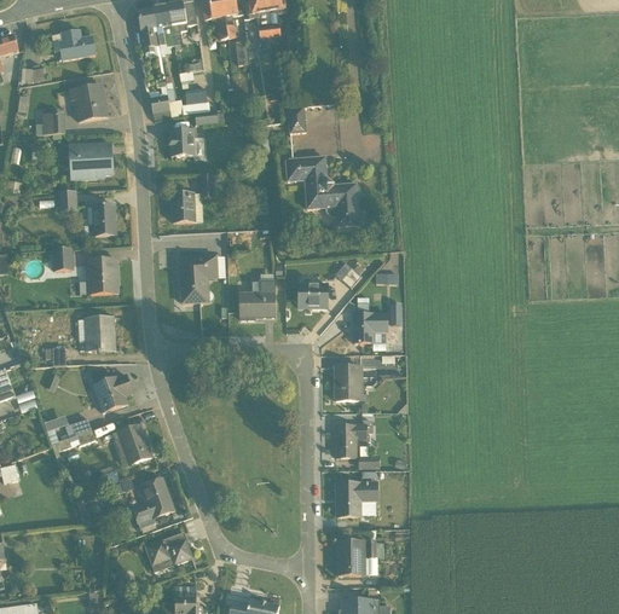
[(194,0),(166,4),(173,42),(175,50),(184,47),(180,30),(187,29),(186,25),(197,23),(194,0)]
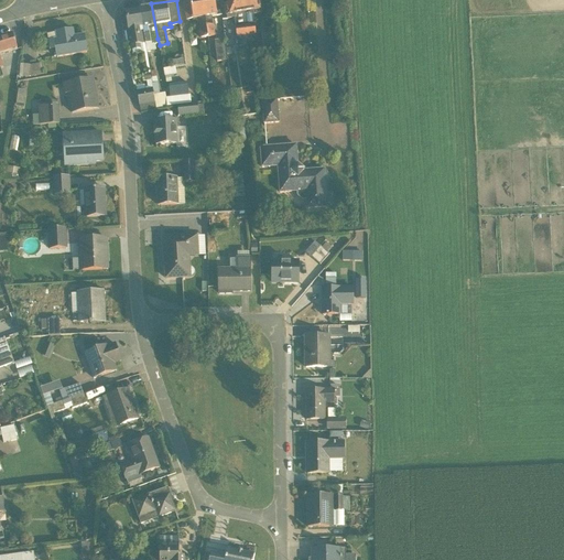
[(207,34),(202,0),(183,0),(186,18),(197,17),(199,35),(207,34)]
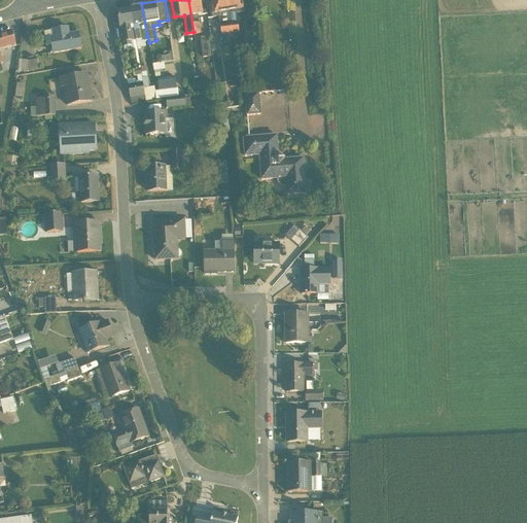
[(188,0),(194,32),(200,31),(198,13),(202,12),(200,0),(188,0)]
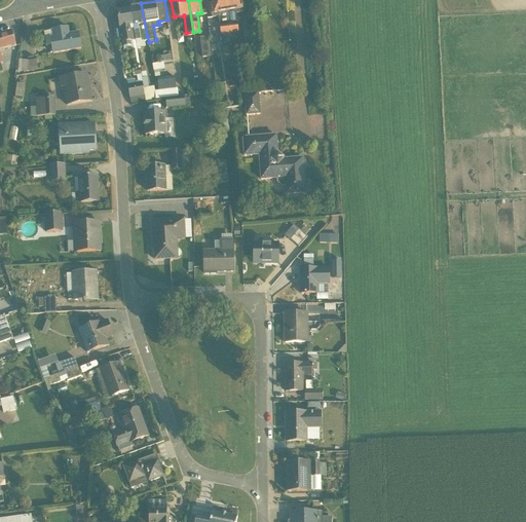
[(230,37),(225,0),(212,0),(213,2),(210,2),(211,13),(218,12),(220,32),(218,32),(219,39),(230,37)]
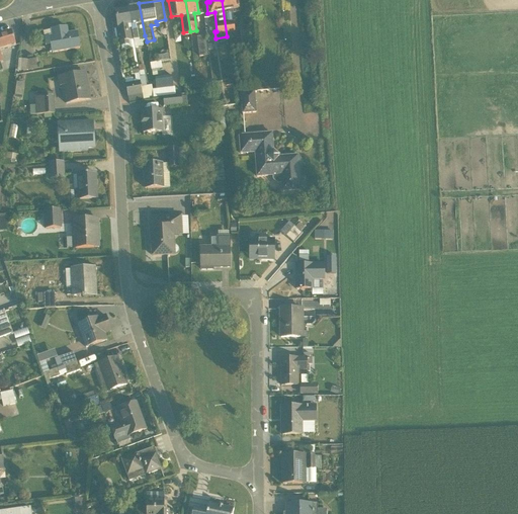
[(222,0),(227,36),(235,35),(232,10),(240,9),(239,0),(222,0)]
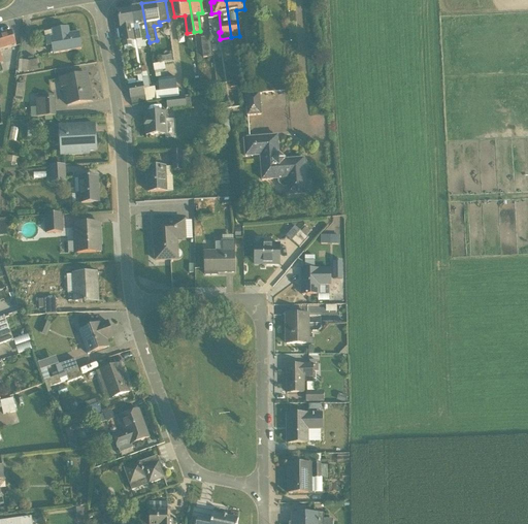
[(141,3),(130,5),(135,38),(147,36),(141,3)]
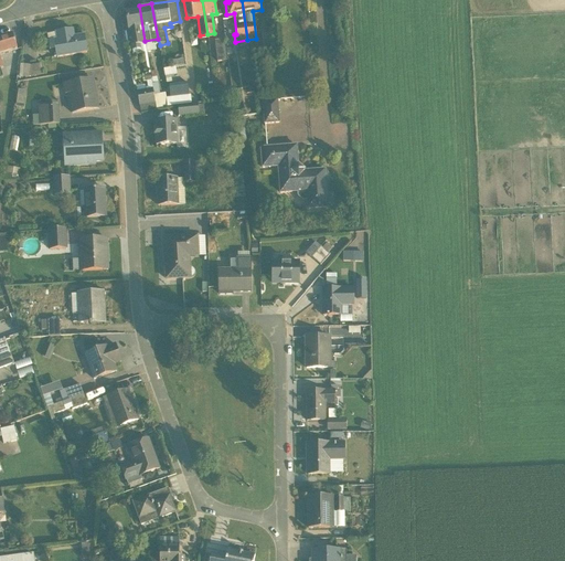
[(145,41),(139,6),(126,8),(128,27),(130,27),(132,46),(145,44),(145,41)]
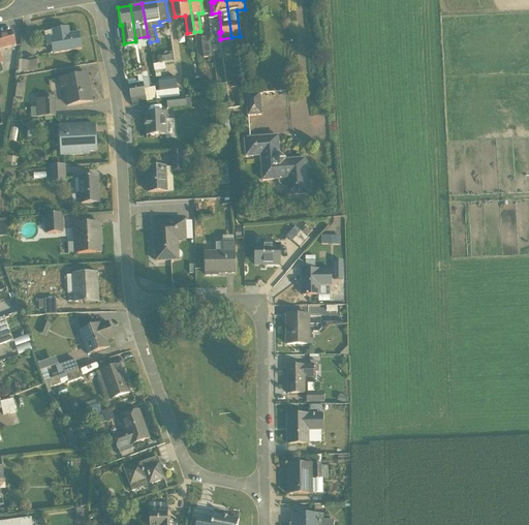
[(50,28),(53,51),(81,47),(78,30),(69,31),(68,25),(50,28)]
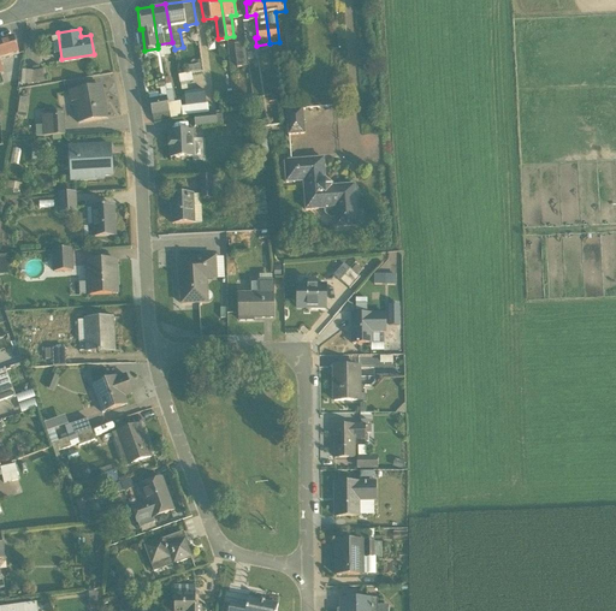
[(0,39),(0,55),(18,51),(13,35),(0,39)]
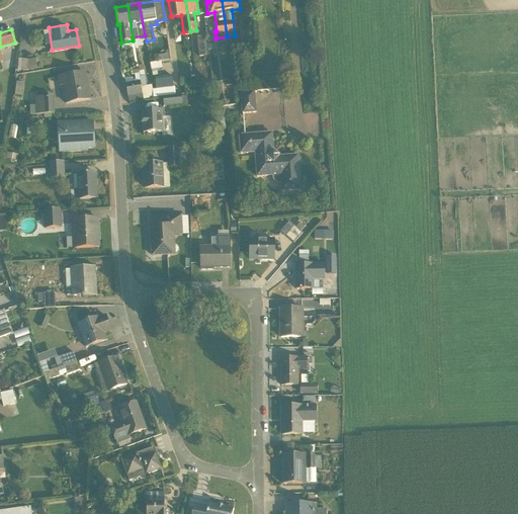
[(207,53),(205,33),(196,34),(199,54),(207,53)]
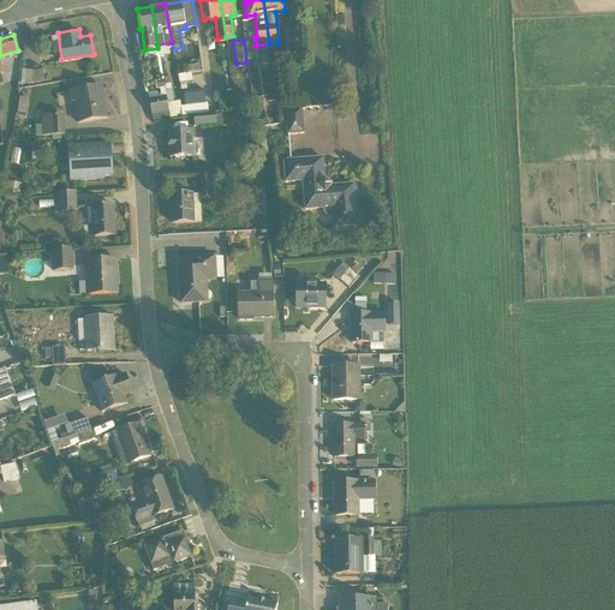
[(23,78),(46,77),(46,65),(23,65),(23,78)]
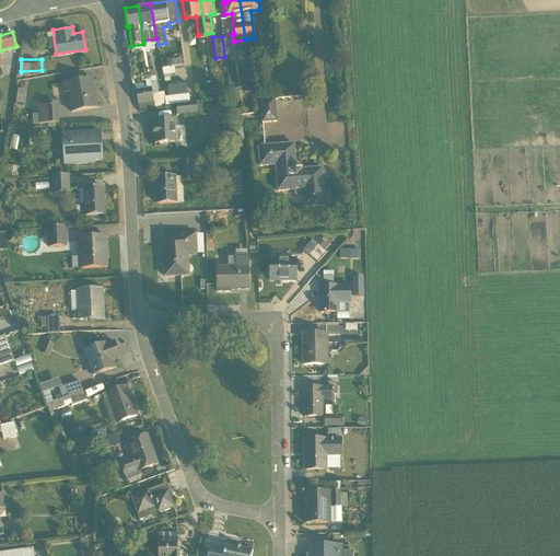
[(174,64),(162,66),(164,79),(170,78),(168,71),(175,70),(174,64)]
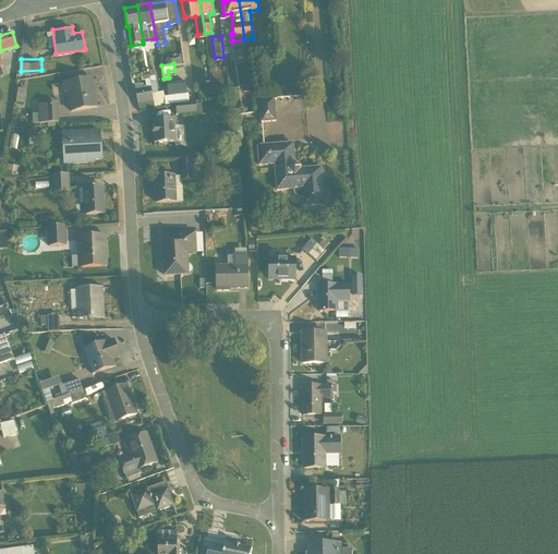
[(150,84),(154,104),(165,103),(164,94),(162,89),(158,89),(154,68),(148,69),(150,84)]
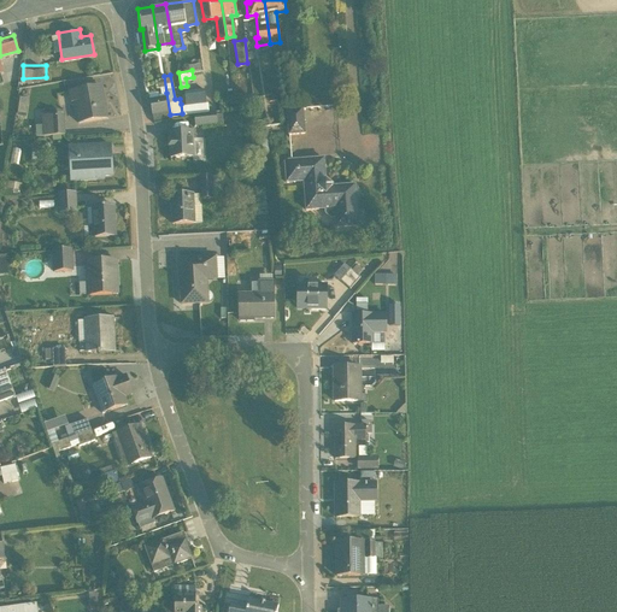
[(98,83),(68,89),(70,100),(72,99),(76,119),(106,113),(105,103),(101,104),(98,83)]
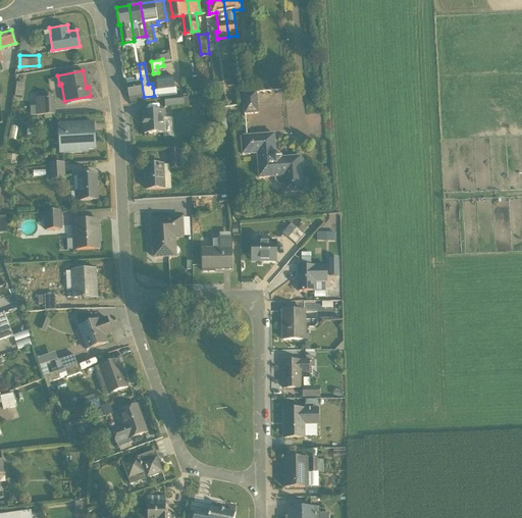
[(153,88),(154,96),(174,93),(171,73),(155,75),(157,87),(153,88)]
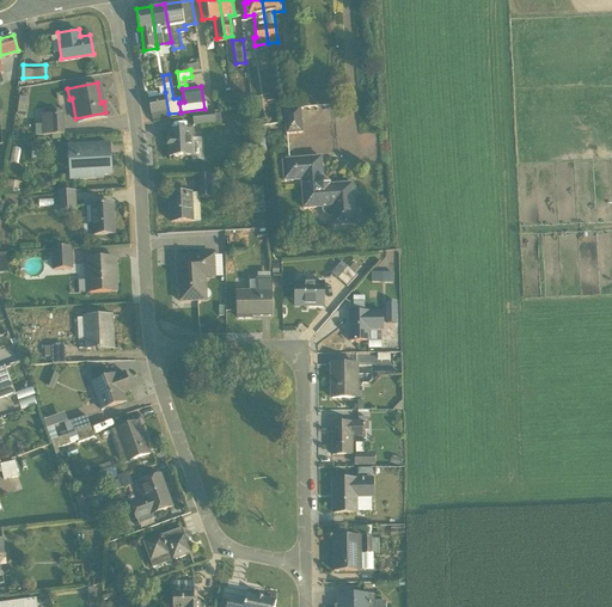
[(169,114),(165,92),(157,93),(155,89),(147,90),(153,117),(169,114)]
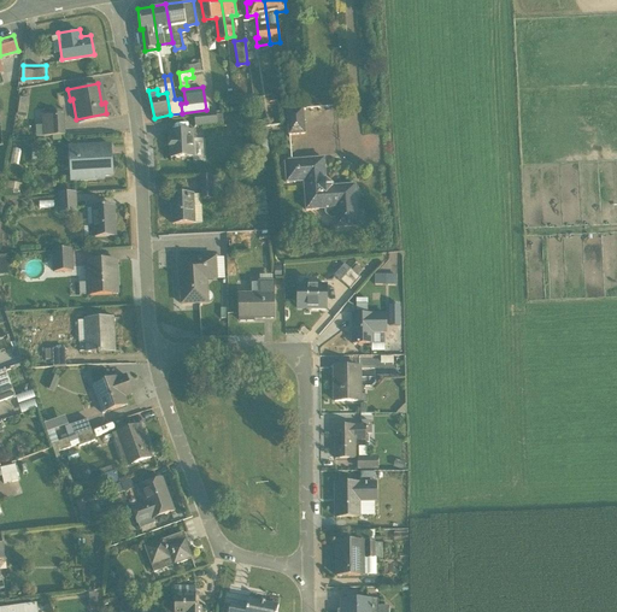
[(21,93),(19,109),(28,110),(29,93),(21,93)]
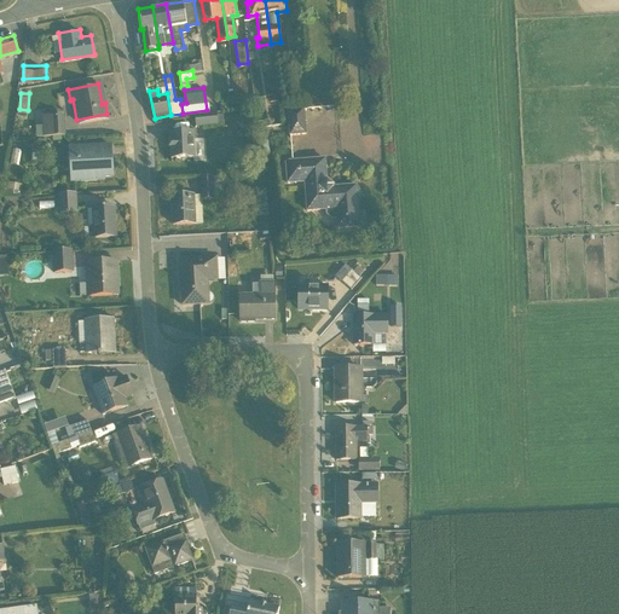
[(307,131),(307,104),(290,105),(290,131),(307,131)]
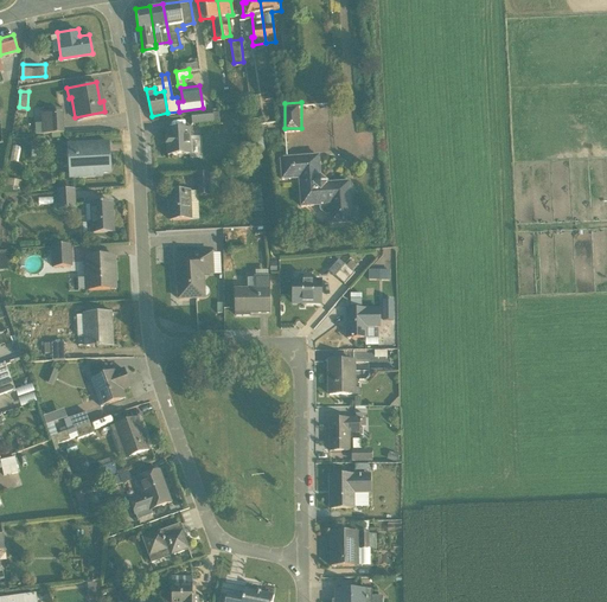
[(64,130),(63,110),(40,111),(40,120),(34,120),(36,130),(64,130)]
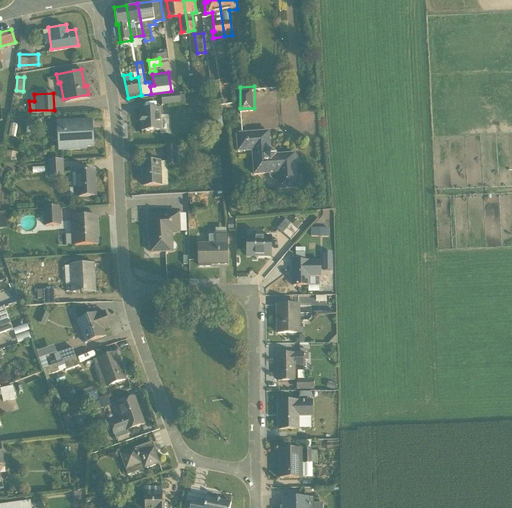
[(160,105),(139,106),(140,130),(161,129),(160,105)]
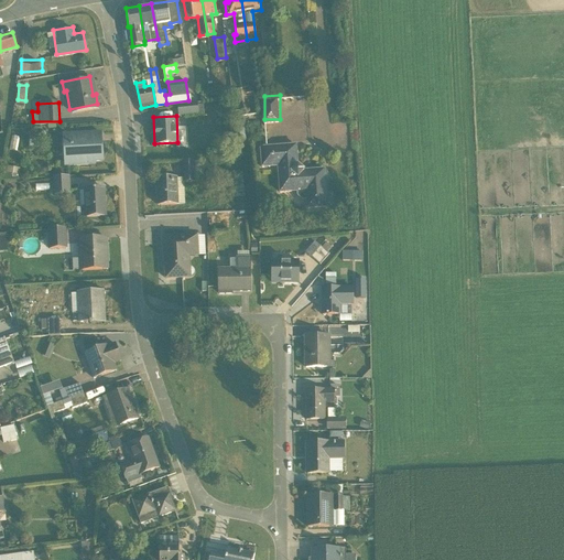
[(62,132),(64,162),(94,161),(94,158),(102,158),(100,130),(62,132)]
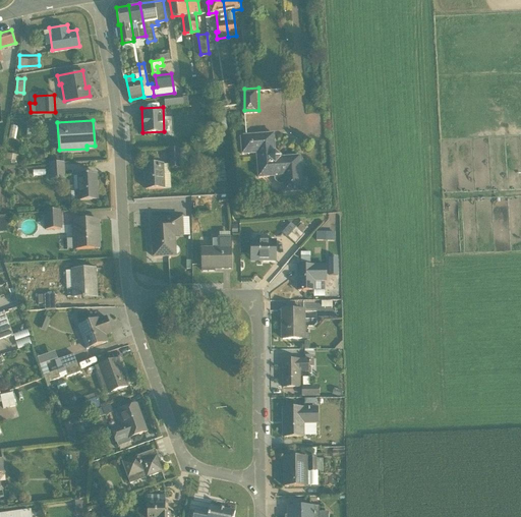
[(271,135),(240,137),(241,158),(256,157),(258,176),(280,174),(281,189),(302,188),(299,155),(273,157),(271,135)]
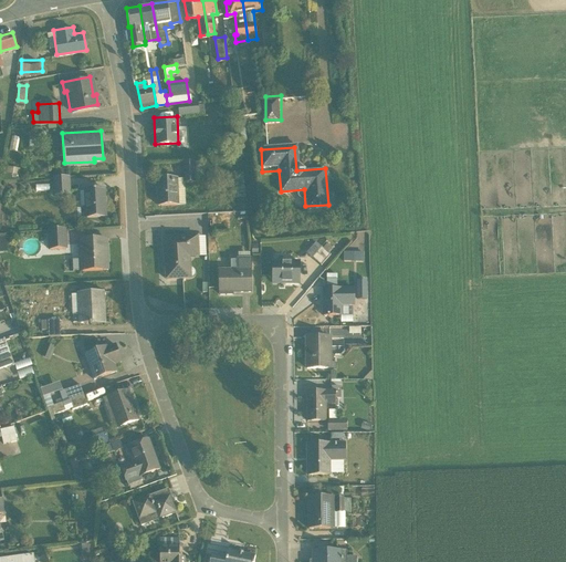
[(156,177),(157,203),(185,201),(184,179),(196,179),(195,159),(181,159),(182,176),(156,177)]
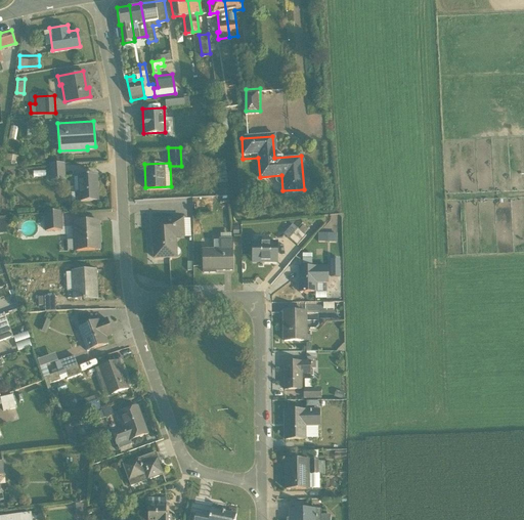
[(63,161),(47,162),(48,178),(66,177),(63,161)]
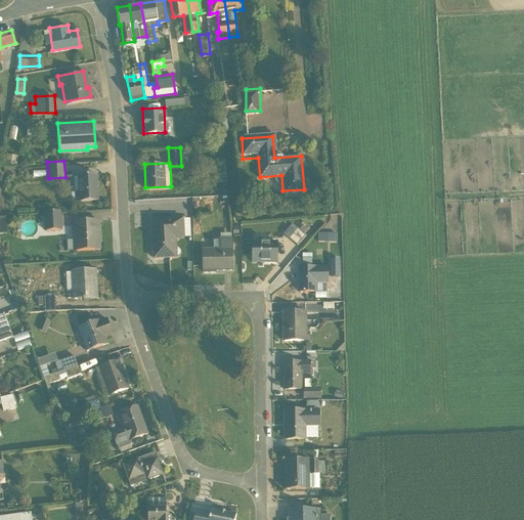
[(72,200),(96,198),(95,179),(97,179),(96,173),(73,174),(74,190),(71,190),(72,200)]
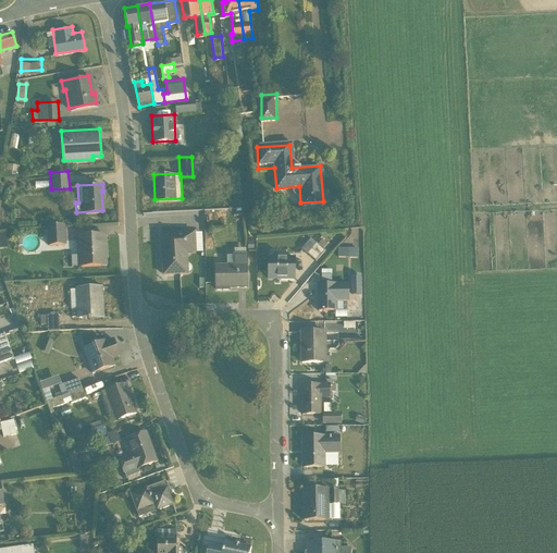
[(64,222),(46,223),(47,243),(65,243),(64,222)]
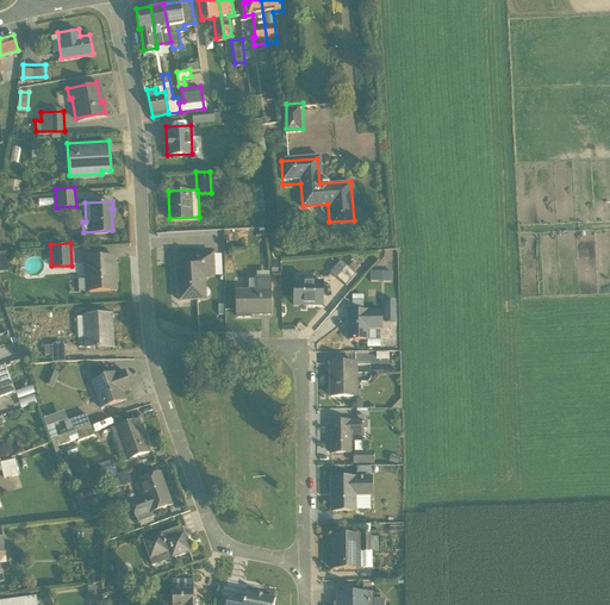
[(215,251),(178,254),(179,297),(206,295),(206,274),(216,274),(215,251)]
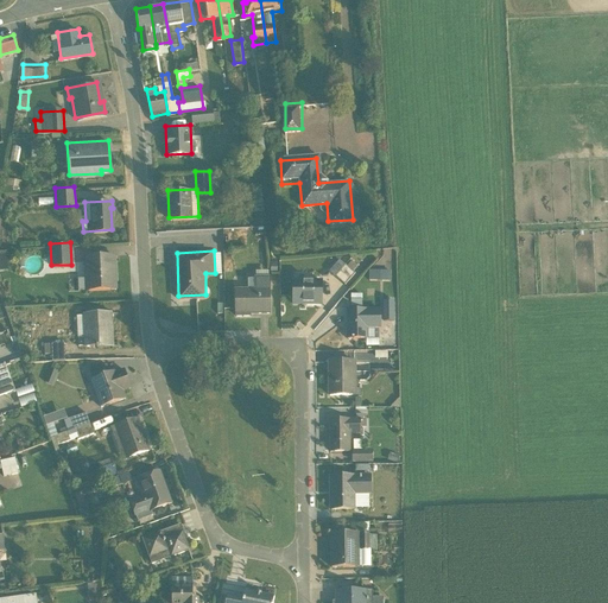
[(83,254),(84,287),(114,286),(113,264),(115,264),(114,253),(83,254)]
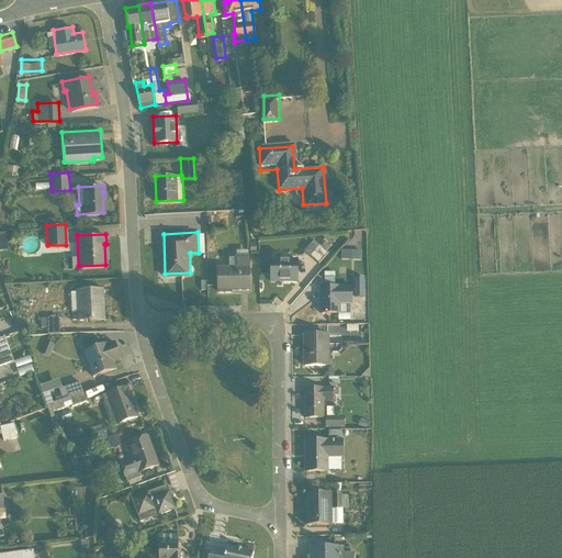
[(327,250),(325,248),(329,243),(325,240),(321,244),(318,243),(310,254),(318,261),(327,250)]
